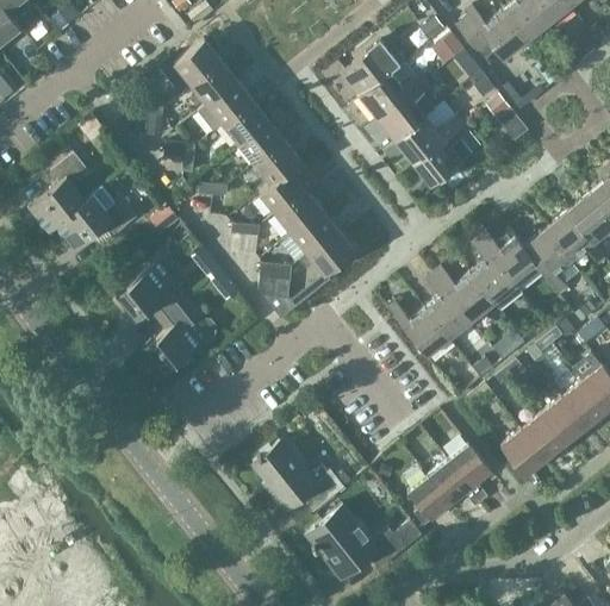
[(0,0),(0,5),(7,14),(8,13),(24,0),(0,0)]
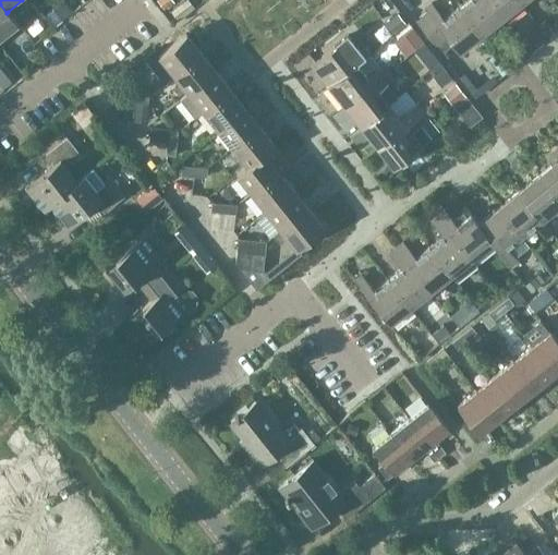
[(169,0),(158,0),(156,2),(162,11),(172,3),(169,0)]
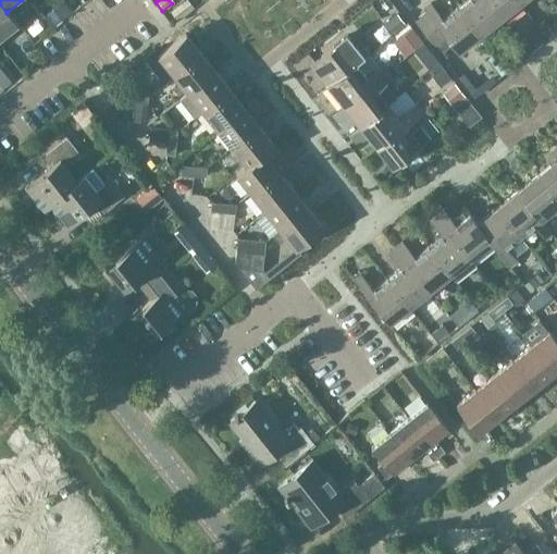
[(178,24),(195,11),(186,0),(170,14),(178,24)]
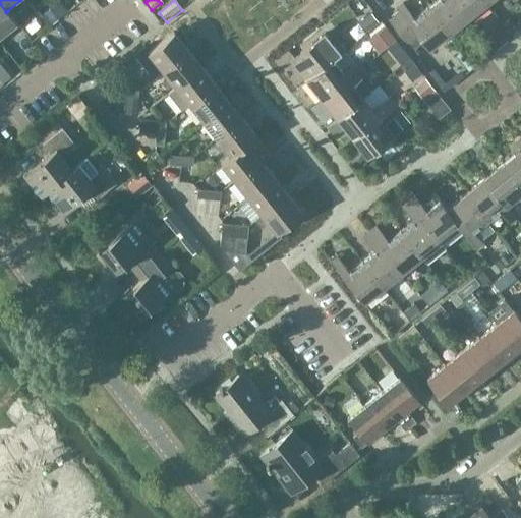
[(450,37),(468,21),(451,0),(439,0),(427,9),(450,37)]
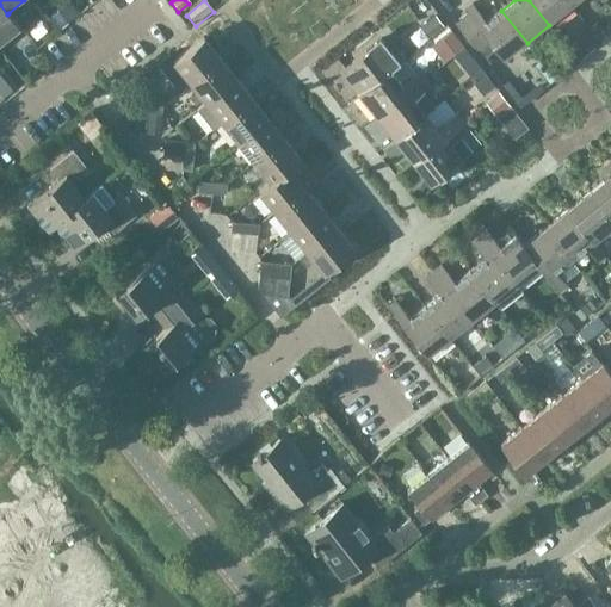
[(572,7),(566,0),(529,0),(549,25),(572,7)]
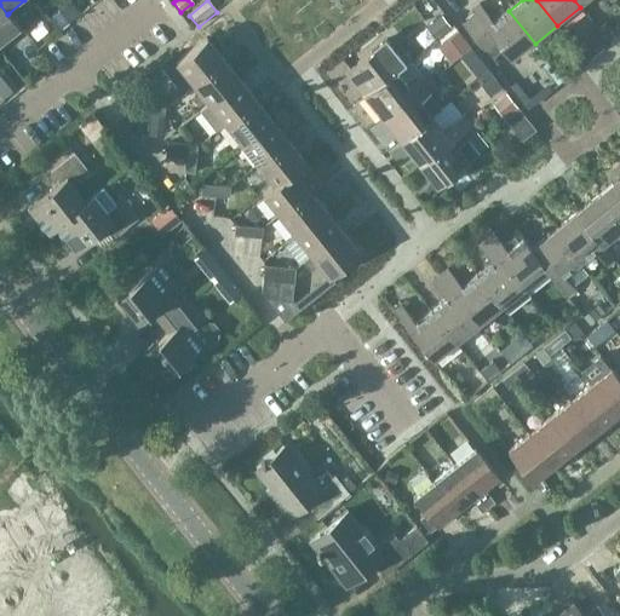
[(69,4),(58,12),(68,24),(80,16),(69,4)]
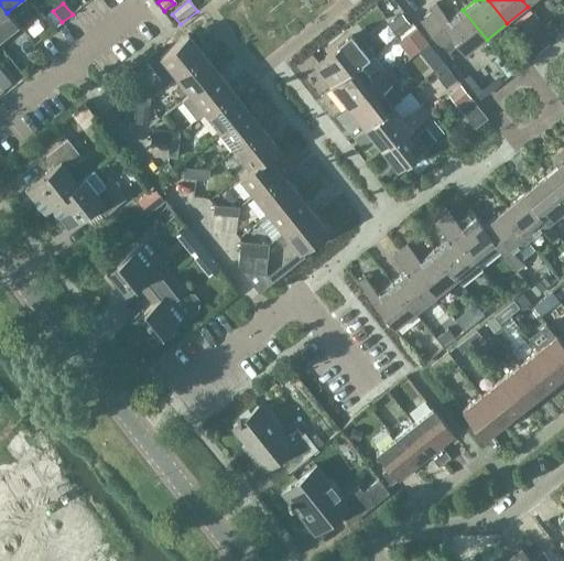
[(7,13),(0,4),(0,41),(19,27),(8,12),(7,13)]
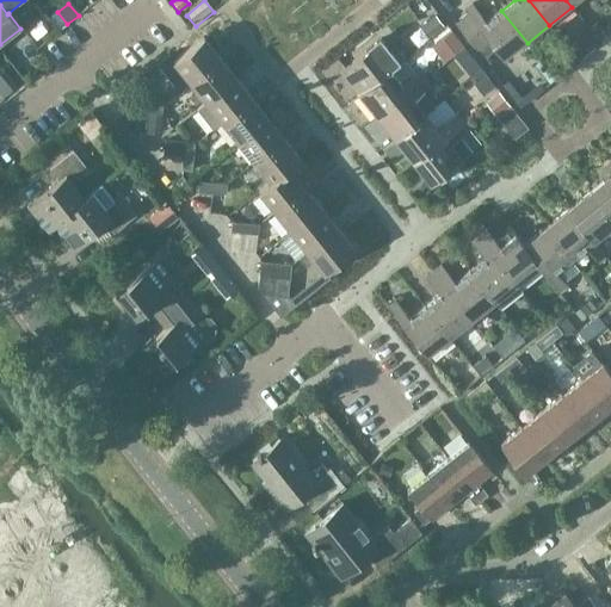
[(487,23),(485,20),(474,6),(466,13),(467,16),(455,25),(477,53),(489,43),(505,61),(528,43),(501,11),(487,23)]
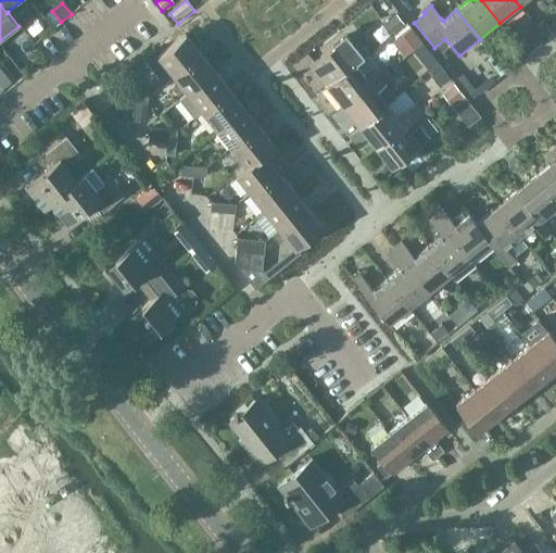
[(404,25),(399,19),(395,15),(380,27),(389,37),(404,25)]
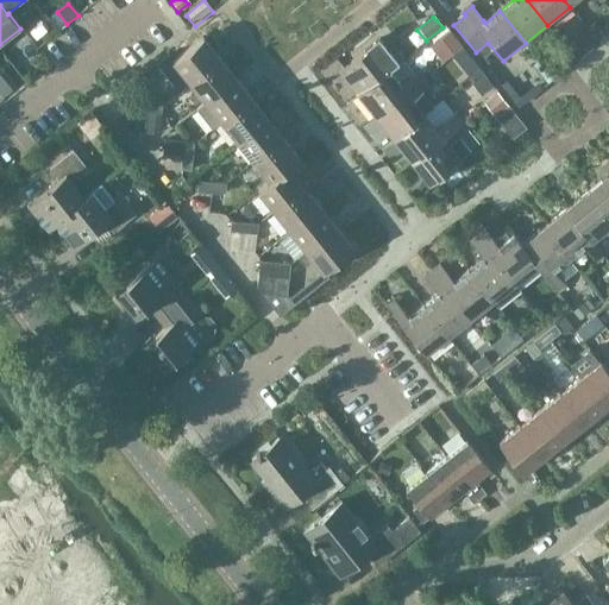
[(594,35),(601,44),(608,37),(608,31),(604,26),(594,35)]
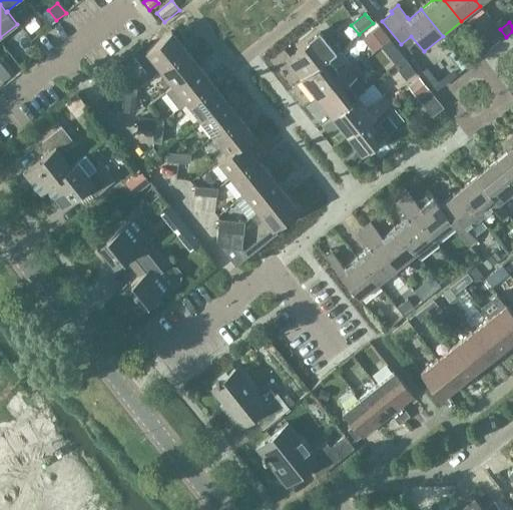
[(373,55),(390,41),(380,28),(362,42),(373,55)]
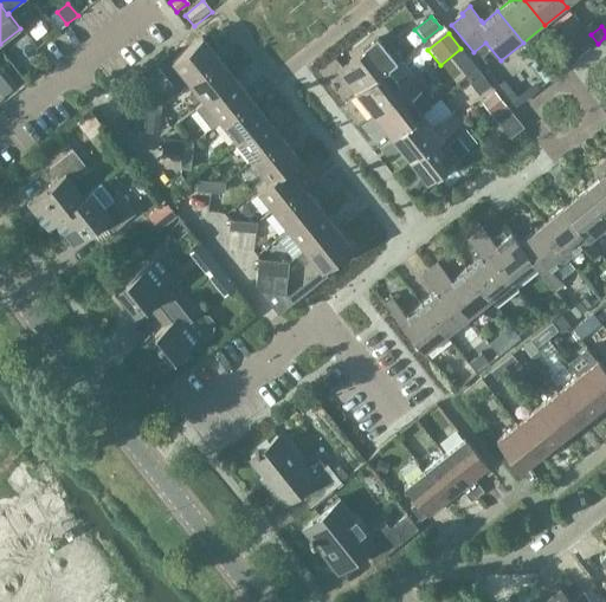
[(577,46),(584,56),(595,46),(588,37),(577,46)]
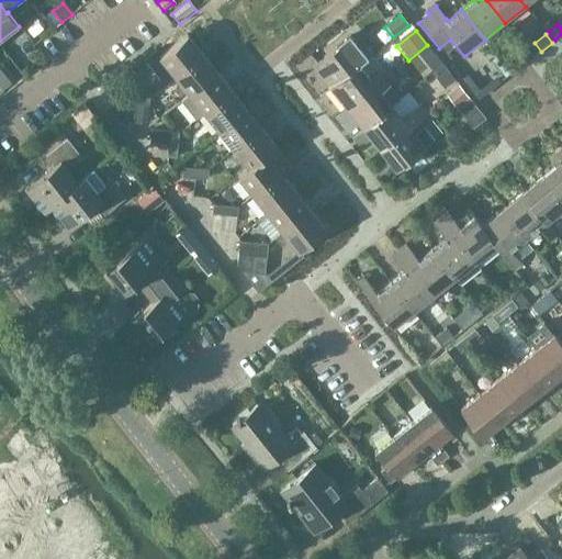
[(165,86),(176,78),(203,56),(188,36),(158,60),(154,54),(144,62),(165,86)]
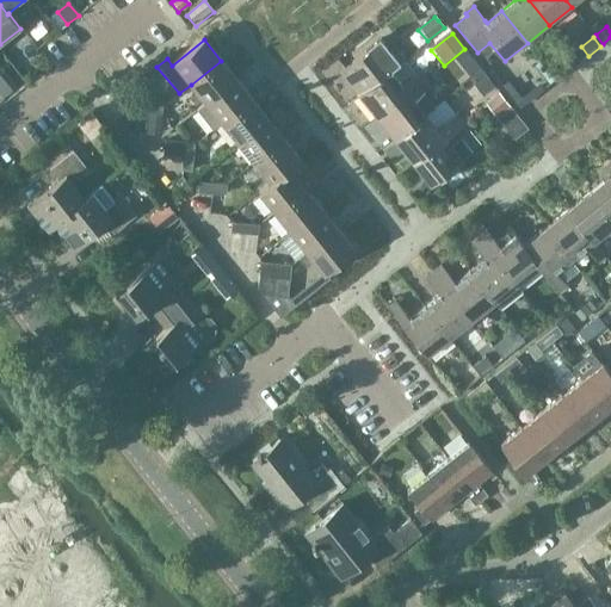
[(372,50),(341,75),(360,98),(392,73),(401,66),(395,59),(382,42),(372,50)]
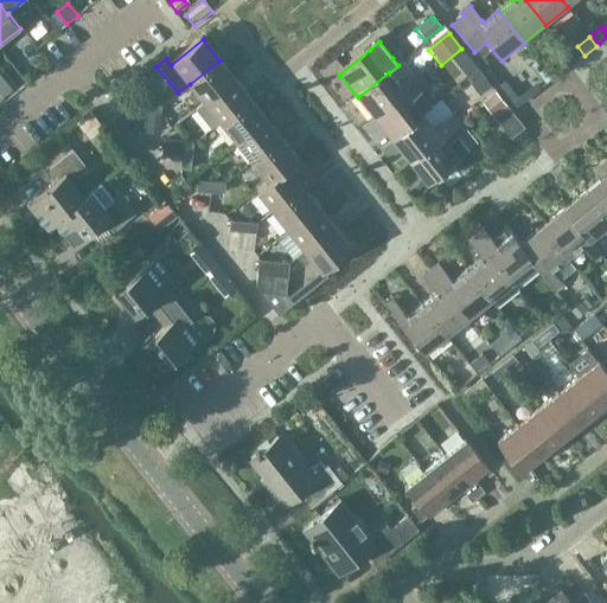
[(468,59),(461,50),(452,58),(459,66),(468,59)]
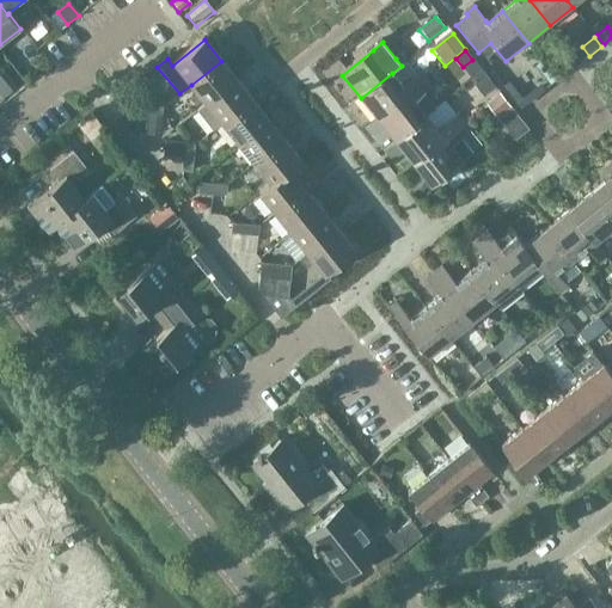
[(197,114),(238,81),(221,61),(191,85),(207,105),(196,112),(197,114)]
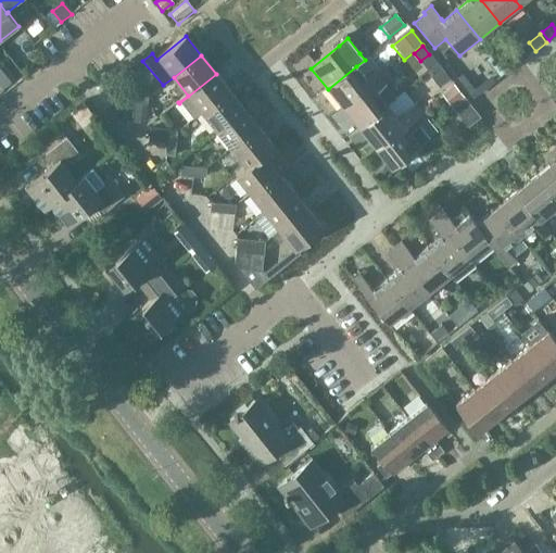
[(487,61),(502,78),(507,74),(493,55),(487,61)]
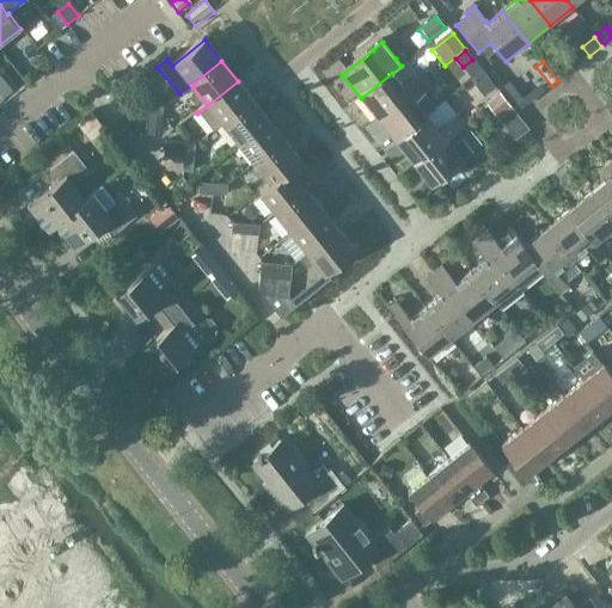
[(379,121),(427,81),(420,73),(403,87),(392,73),(361,98),(379,121)]
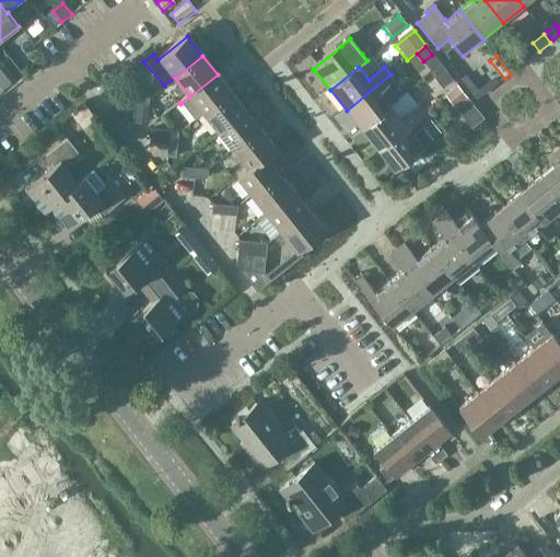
[(442,67),(432,74),(441,84),(450,78),(442,67)]
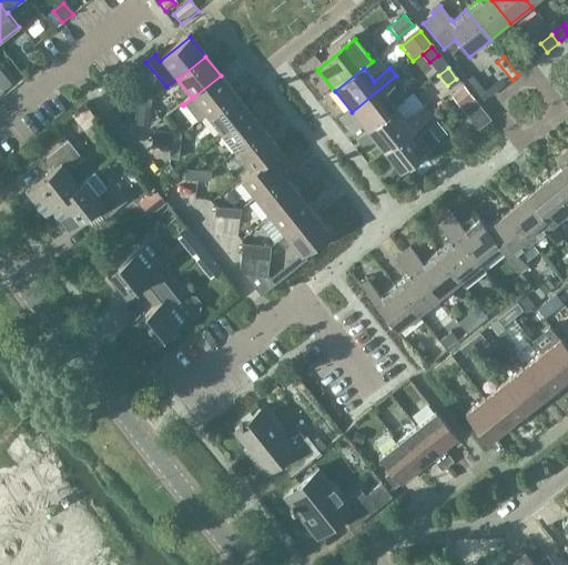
[(235,94),(221,76),(183,106),(198,124),(208,117),(235,94)]
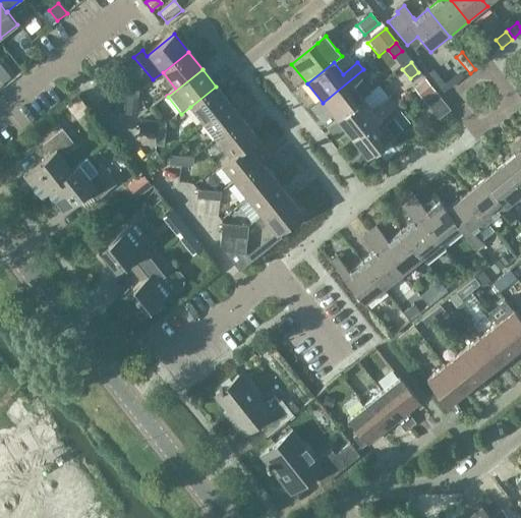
[(372,94),(362,81),(368,76),(363,69),(323,103),(338,121),(364,100),(372,94)]
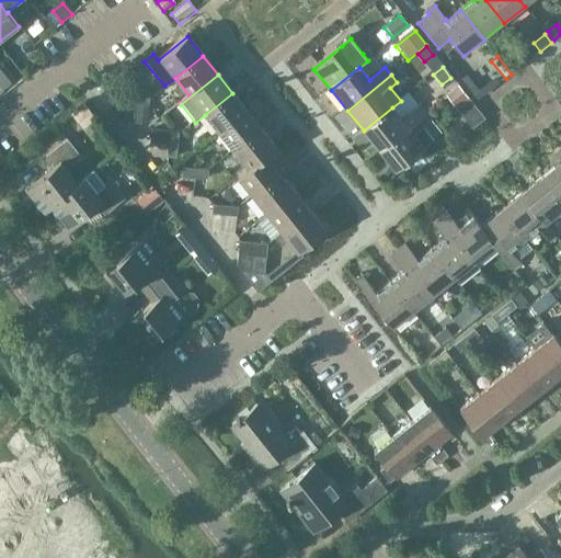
[(4,79),(0,82),(0,90),(2,92),(10,86),(4,79)]
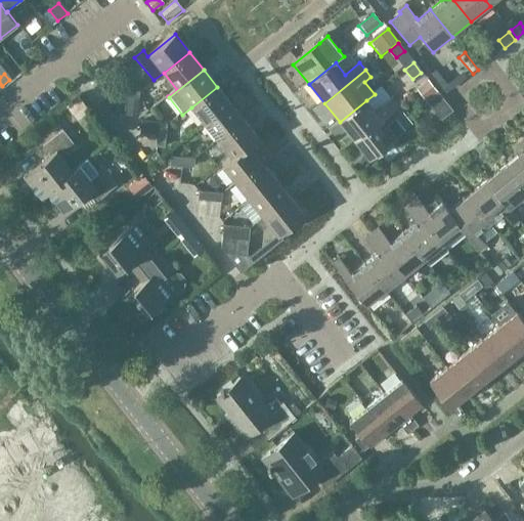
[(442,98),(428,81),(417,91),(431,109),(442,98)]
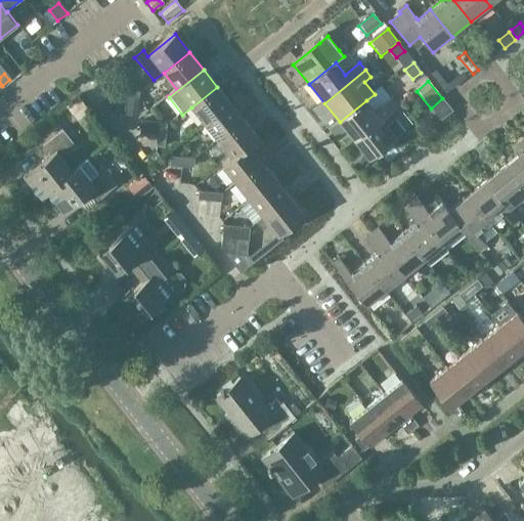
[(206,126),(231,105),(217,87),(191,107),(206,126)]
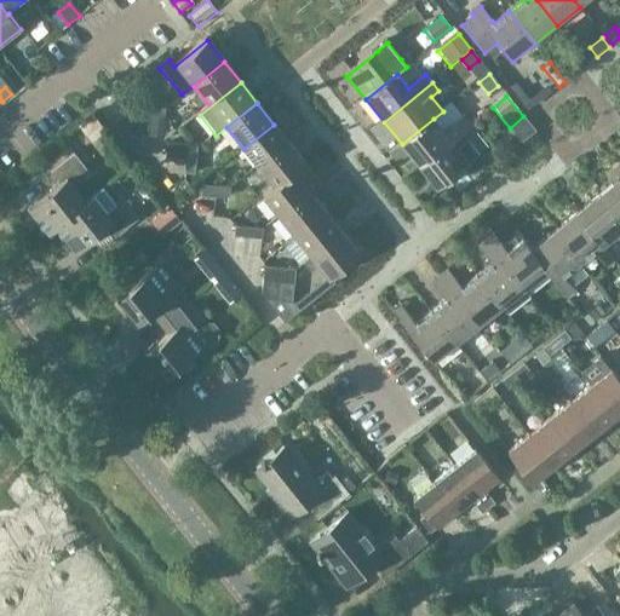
[(136,114),(151,116),(153,107),(137,104),(136,114)]
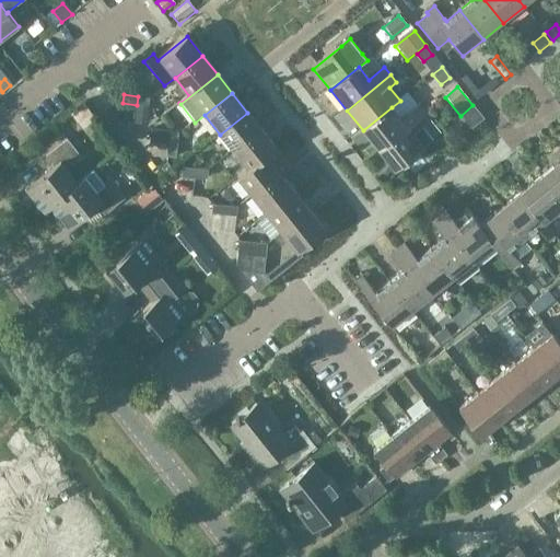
[(138,96),(137,105),(148,106),(149,97),(138,96)]
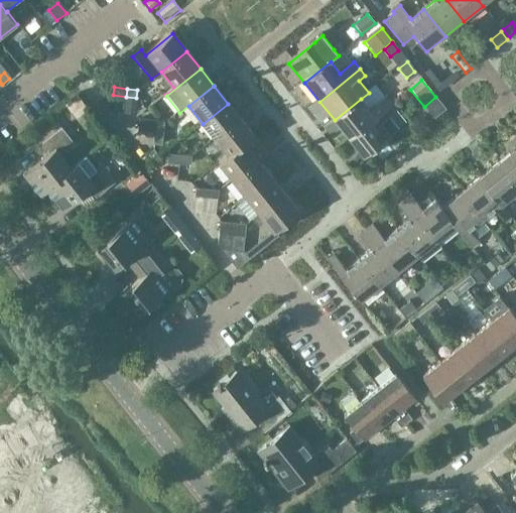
[(79,96),(73,101),(83,114),(89,109),(79,96)]
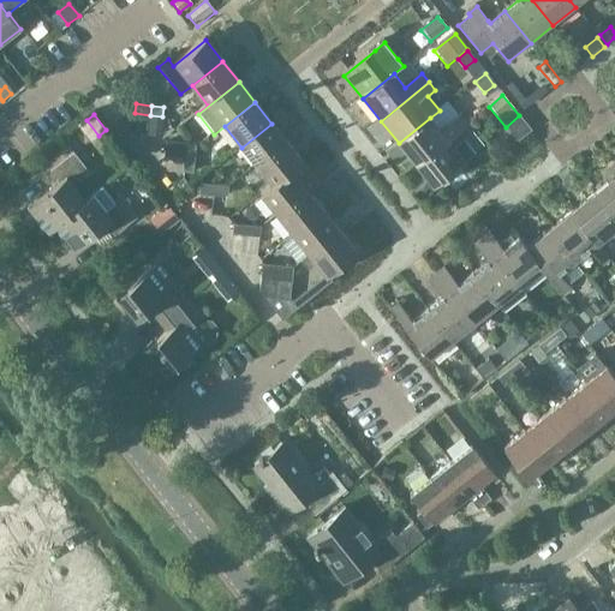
[(417,166),(467,125),(460,117),(441,132),(430,118),(399,143),(417,166)]
